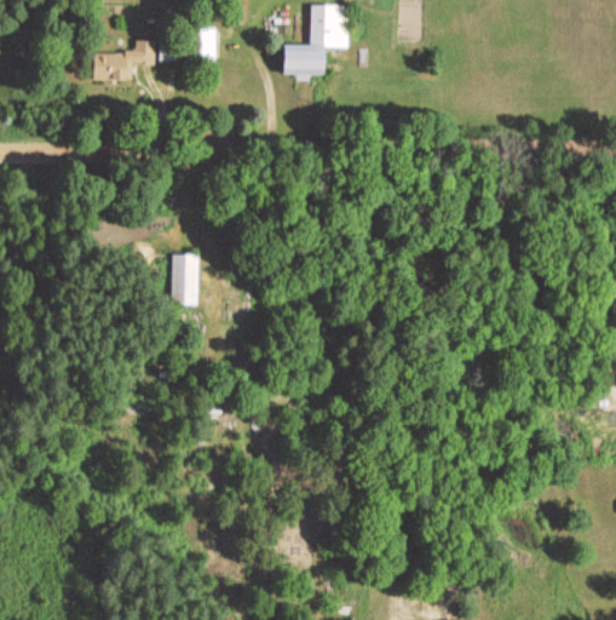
[(349,47),(349,5),(311,5),(311,44),(286,44),(286,74),(333,74),(333,47),(349,47)]
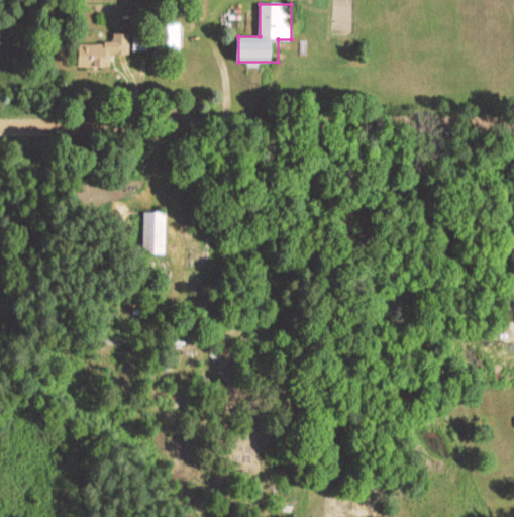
[(180,25),(167,25),(167,47),(180,47),(180,25)]
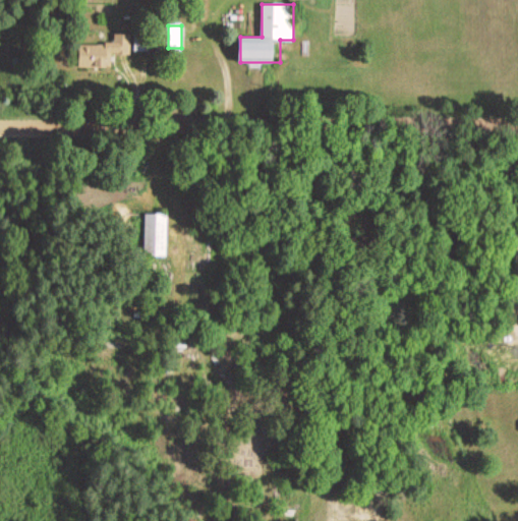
[(78,67),(112,67),(112,55),(130,55),(130,34),(112,34),(112,44),(78,44),(78,67)]
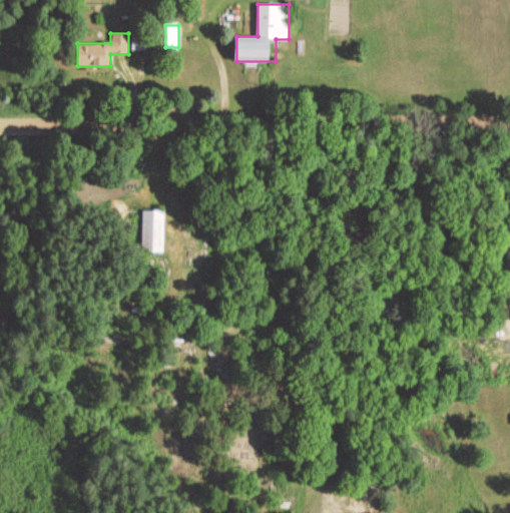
[(135,48),(145,49),(147,36),(137,35),(135,48)]
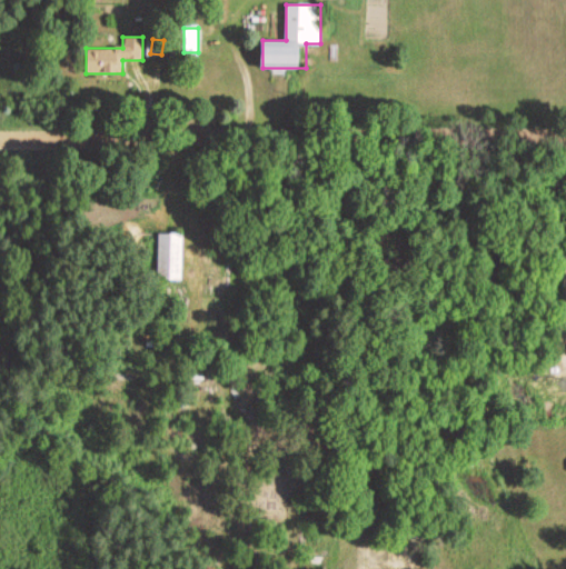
[(157,280),(181,280),(181,233),(157,233),(157,280)]
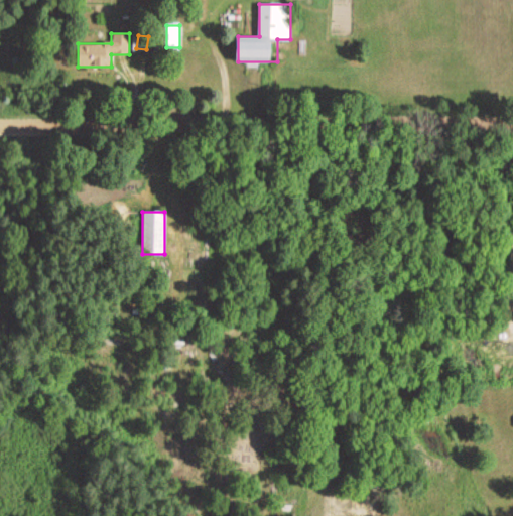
All buildings are outlined.
